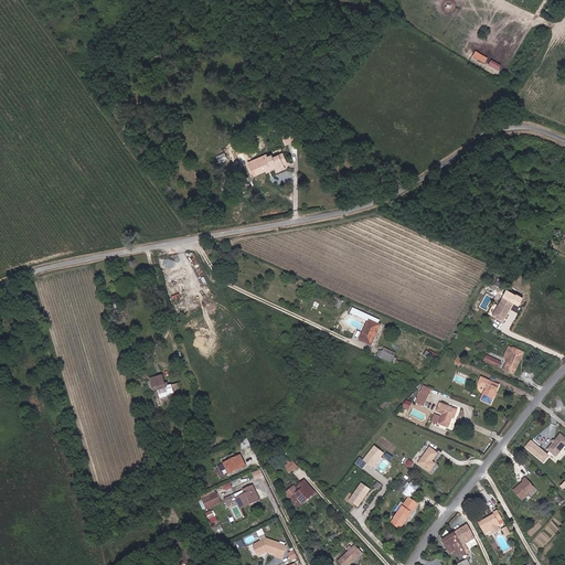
[(488,57),(476,51),(472,56),(484,63),(488,57)]
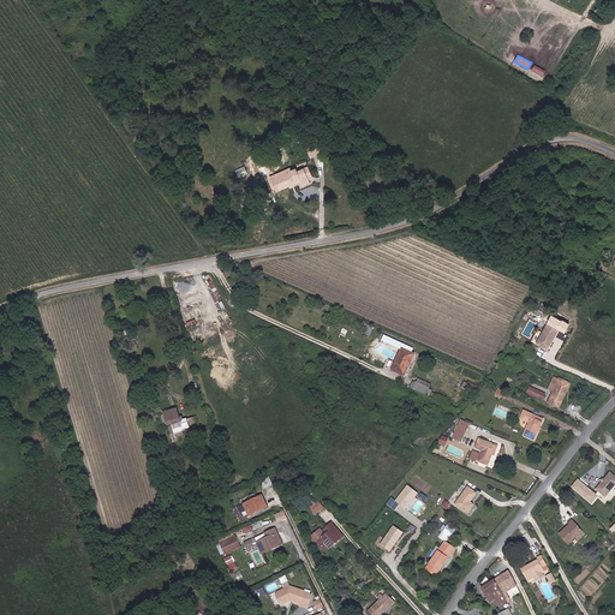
[(545,72),(535,66),(532,71),(542,77),(545,72)]
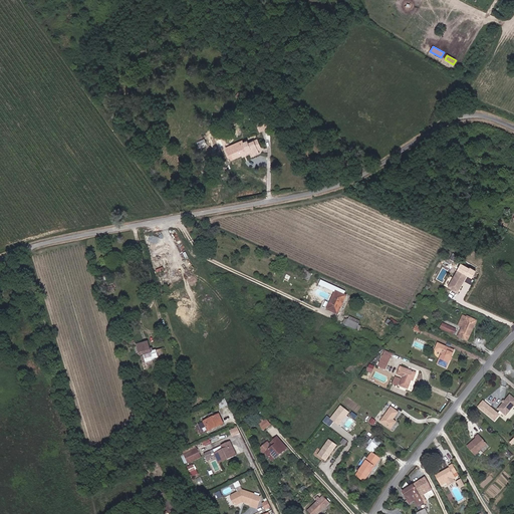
[(244,98),(241,95),(242,94),(239,92),(235,96),(241,101),(244,98)]
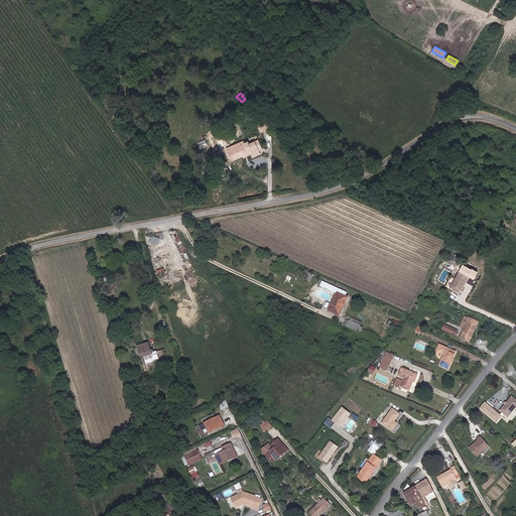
[(271,128),(266,116),(256,120),(261,132),(271,128)]
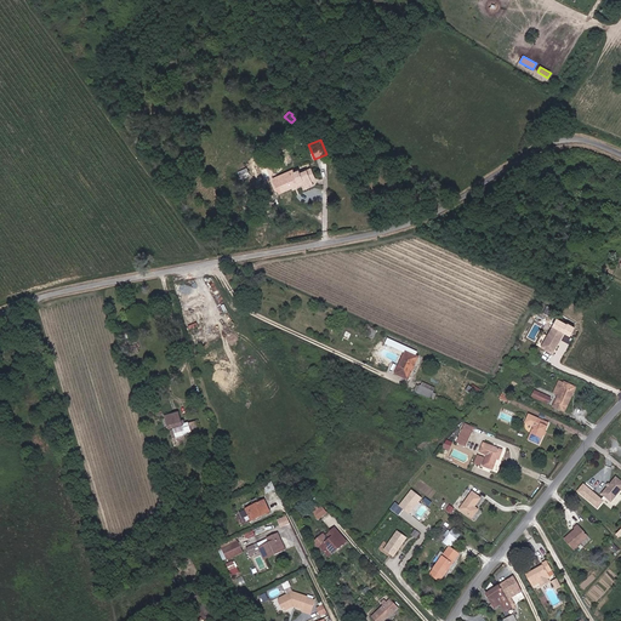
[(250,176),(246,169),(239,172),(241,180),(250,176)]
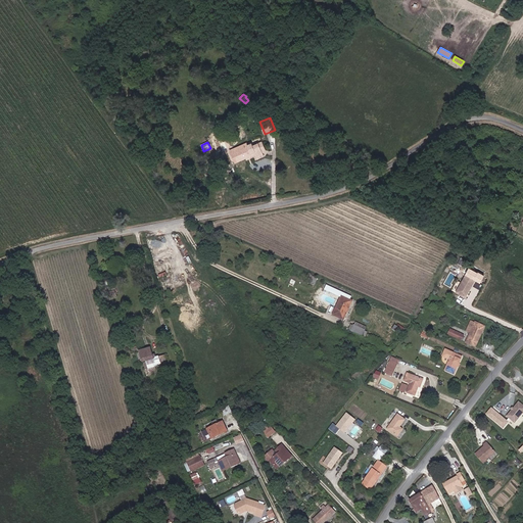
[(266,151),(262,142),(253,146),(252,144),(248,146),(242,148),(230,153),(234,163),(246,158),(252,155),(251,153),(254,151),(256,155),(257,156),(264,154),(263,153),(266,151)]
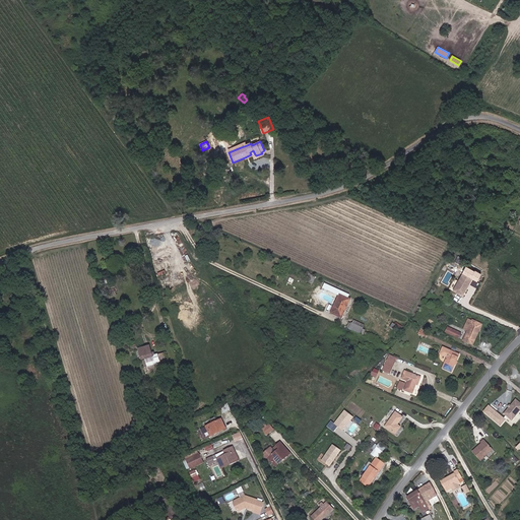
[(463,296),(472,278),(464,273),(454,290),(463,296)]
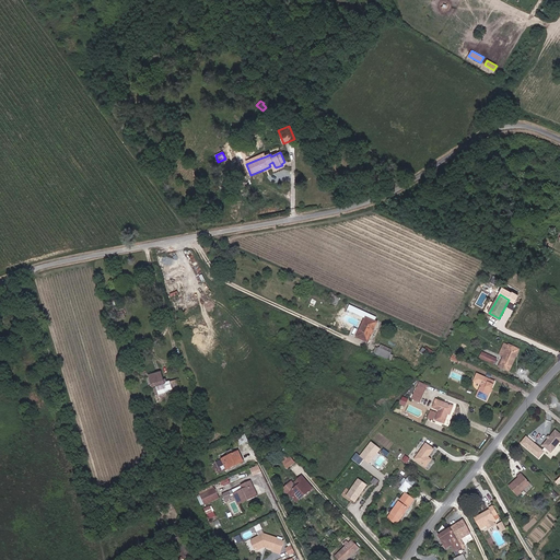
[(368,342),(377,322),(365,317),(357,337),(368,342)]
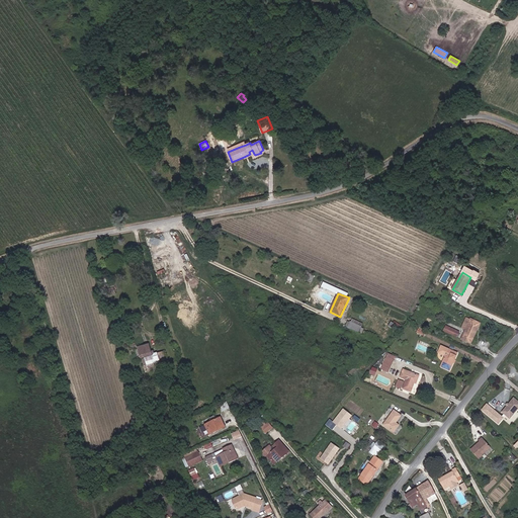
[(470,344),(481,323),(470,319),(461,339),(470,344)]
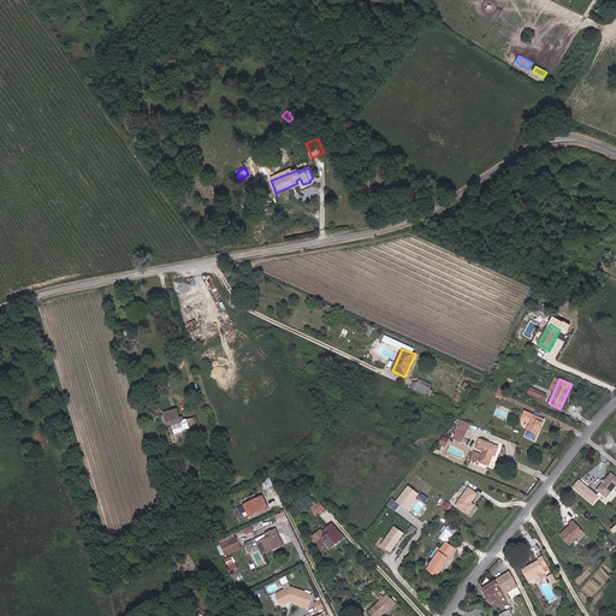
[(430,390),(431,388),(418,381),(414,390),(427,396),(430,390)]
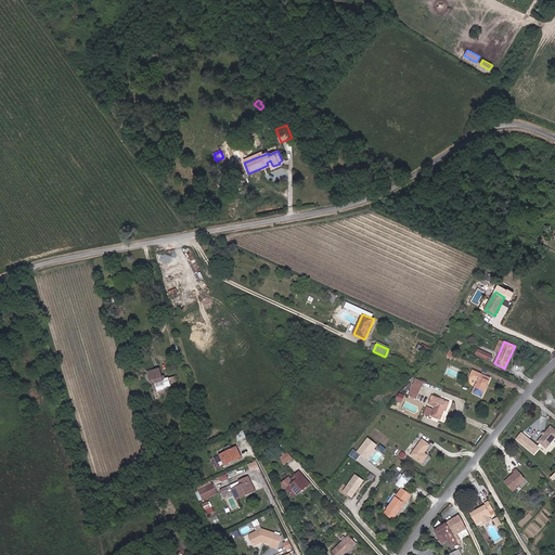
[(422,348),(420,346),(417,350),(427,356),(429,352),(422,348)]
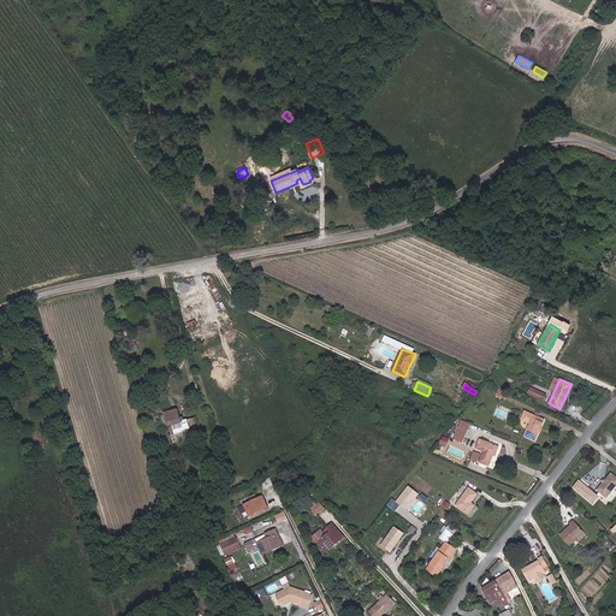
[(181,419),(178,409),(176,409),(176,408),(171,409),(171,410),(164,413),(167,426),(172,425),(172,426),(173,431),(172,431),(173,436),(190,431),(188,420),(183,421),(182,421),(181,419)]
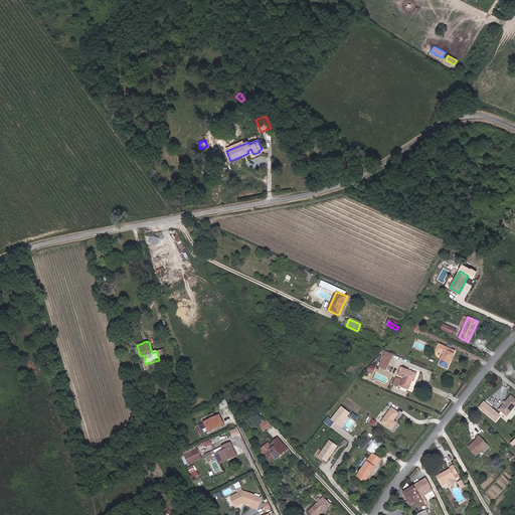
[(448,369),(454,354),(450,352),(451,349),(439,344),(436,350),(444,354),(439,365),(448,369)]
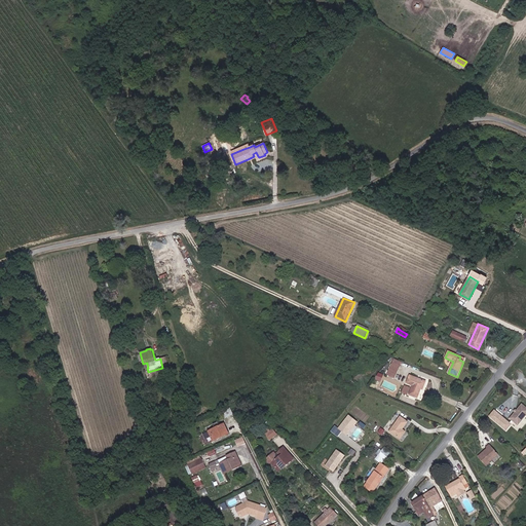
[(395,378),(401,365),(400,365),(402,362),(395,359),(386,374),(395,378)]
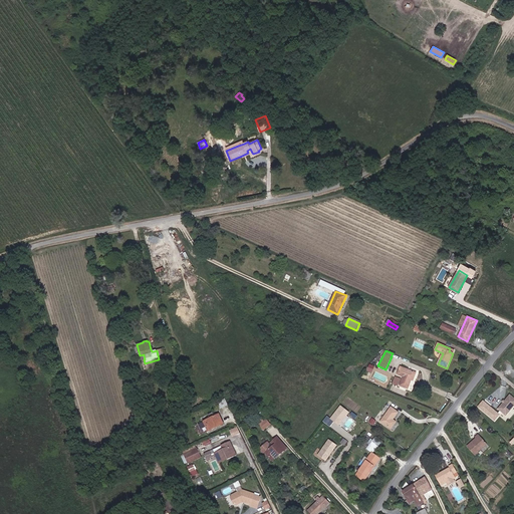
[(413,380),(416,372),(401,367),(398,374),(404,376),(400,386),(408,389),(411,379),(413,380)]
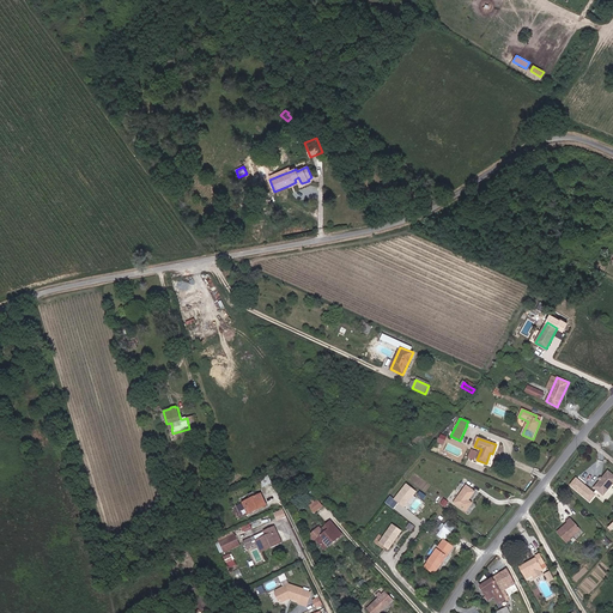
[(612,473),(608,469),(594,487),(604,496),(612,483),(612,473)]
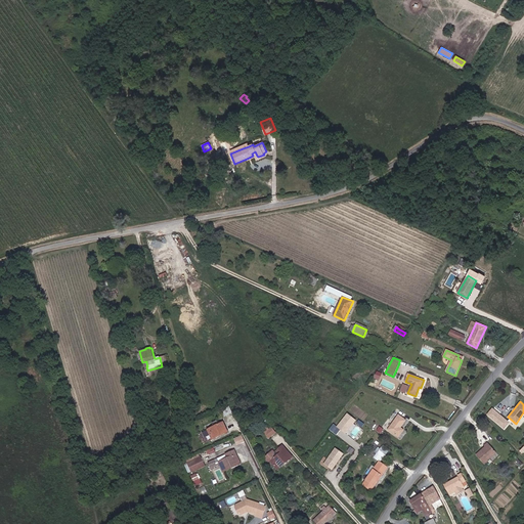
[(232,413),(229,406),(221,410),(224,417),(232,413)]
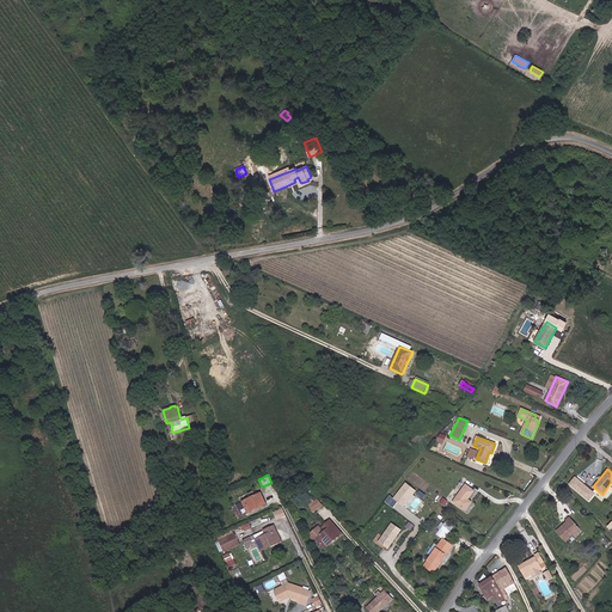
[(595,494),(575,476),(568,484),(588,502),(595,494)]
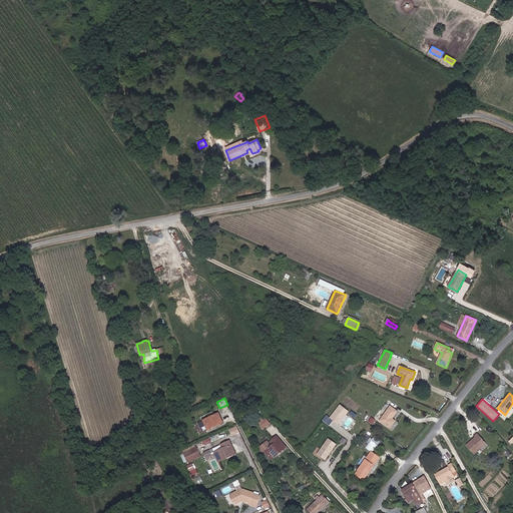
[(349,412),(341,406),(339,408),(347,414),(349,412)]
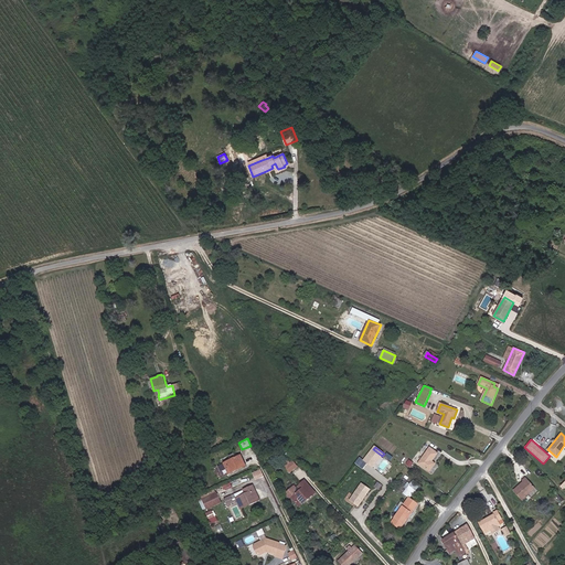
[(432,461),(438,454),(429,448),(418,464),(429,472),(434,466),(433,465),(434,462),(432,461)]
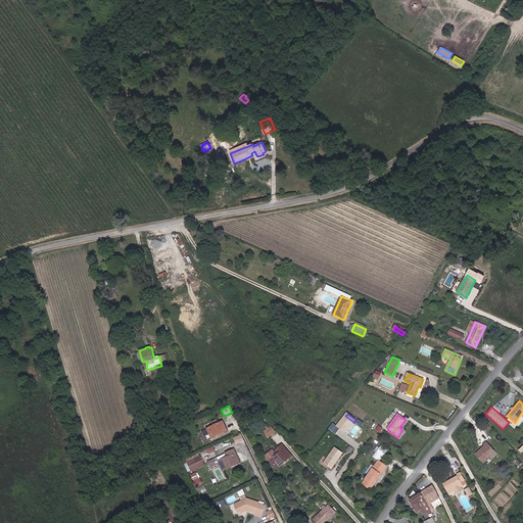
[(344,432),(353,422),(345,416),(337,426),(344,432)]
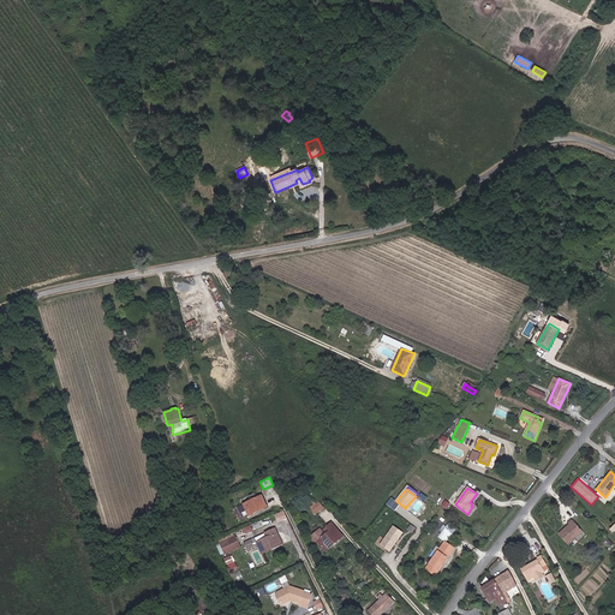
[(321,499),(314,491),(310,494),(317,502),(321,499)]
